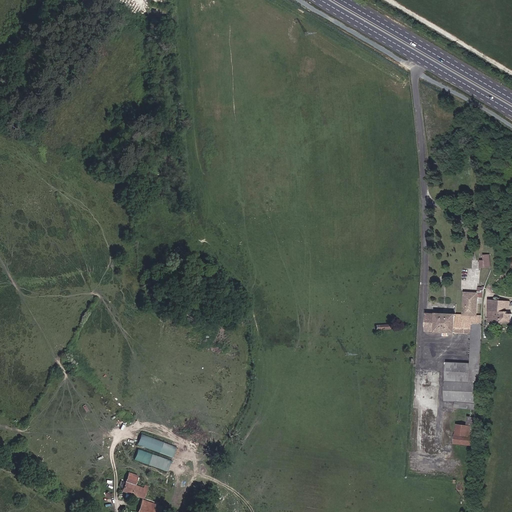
[(477,315),(478,297),(483,297),(483,291),(484,291),(484,289),(484,288),(482,288),(478,287),(478,293),(464,292),(463,315),(477,315)]
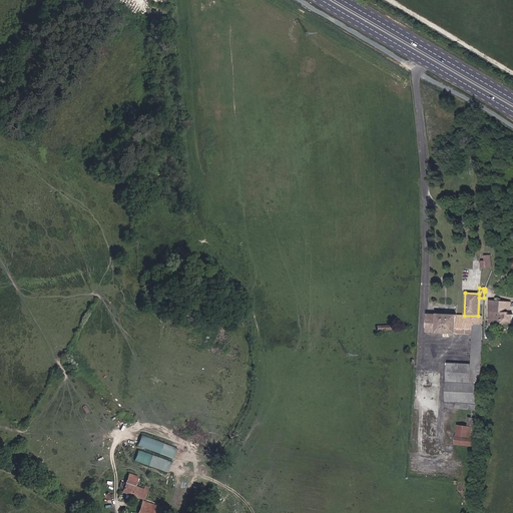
[(512,324),(512,317),(512,315),(509,315),(509,313),(504,313),(504,310),(504,302),(489,301),(489,323),(500,324),(502,324),(512,324)]
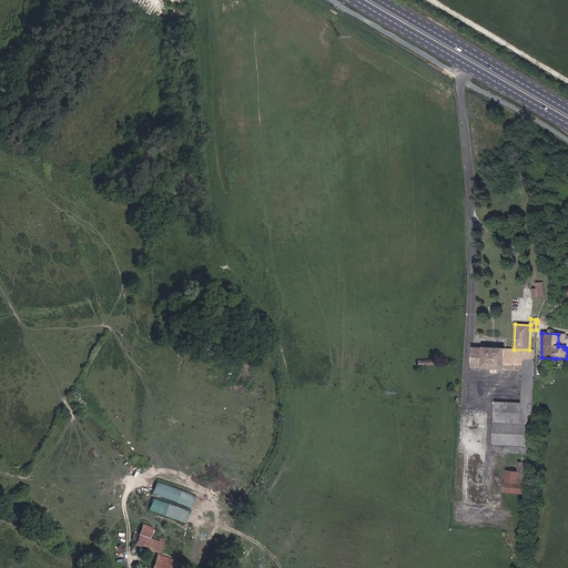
[(505,369),(506,348),(474,347),(473,367),(483,368),(505,369)]
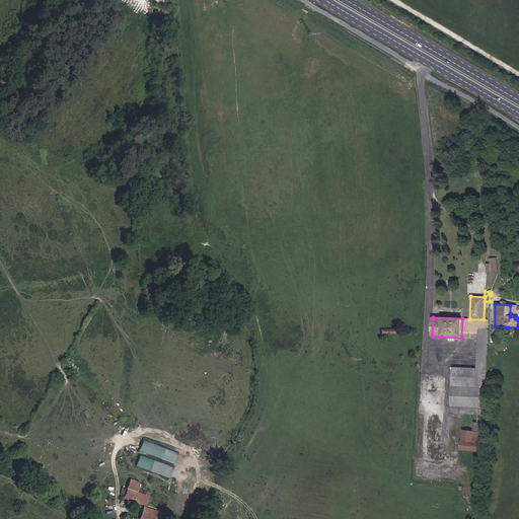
[(486,387),(489,328),(489,319),(484,319),(469,319),(462,318),(461,338),(478,338),(477,369),(453,368),(451,405),(484,409),(486,387)]
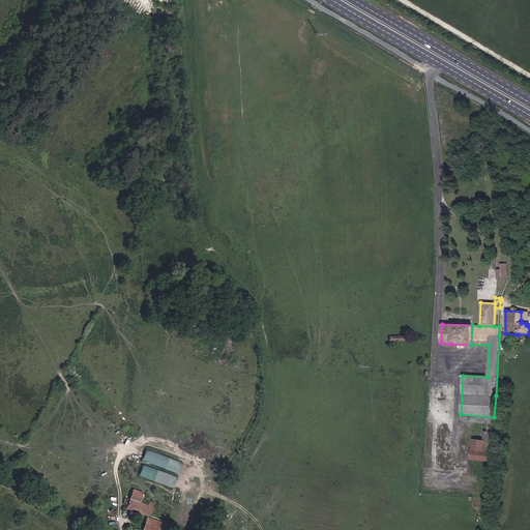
[(491,442),(492,433),(484,432),(483,441),(491,442)]
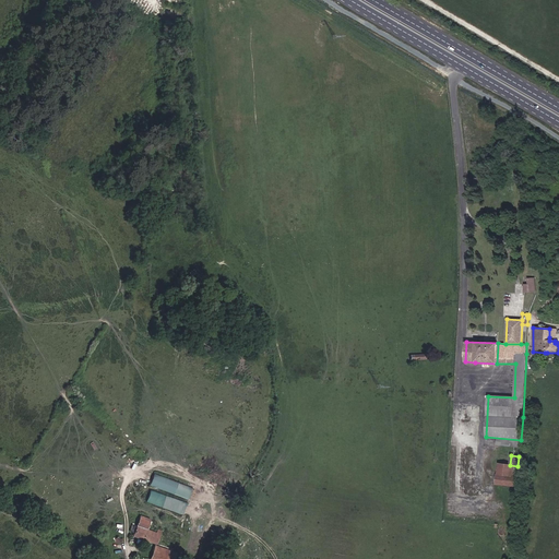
[(515,486),(516,473),(518,473),(518,466),(510,465),(499,463),(497,484),(515,486)]
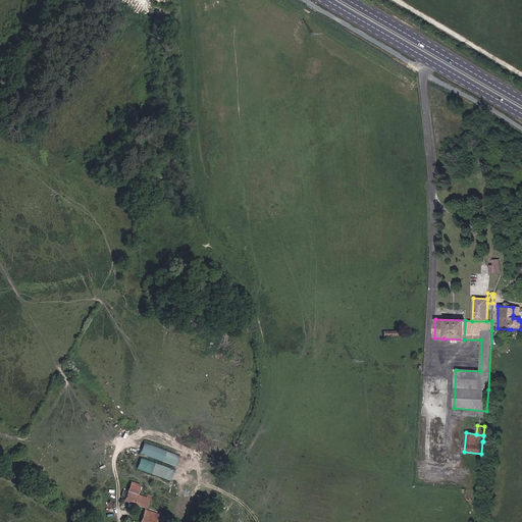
[(180,455),(145,441),(141,453),(176,466),(180,455)]
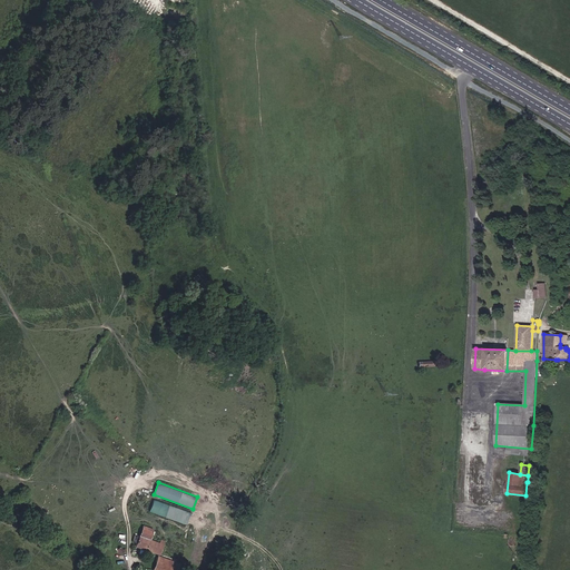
[(155,499),(150,511),(187,524),(192,512),(155,499)]
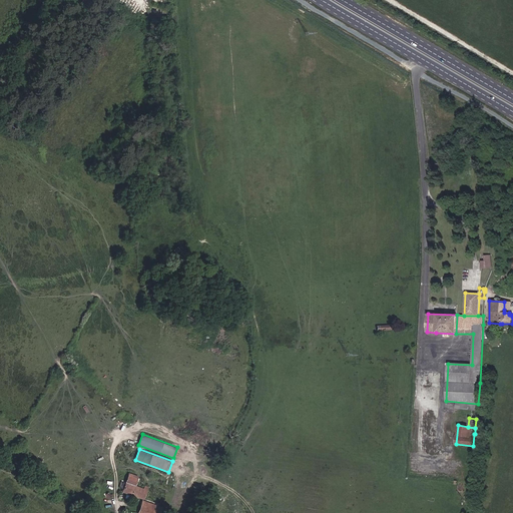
[(143,489),(134,486),(138,477),(129,474),(122,492),(143,499),(148,487),(144,486),(143,489)]
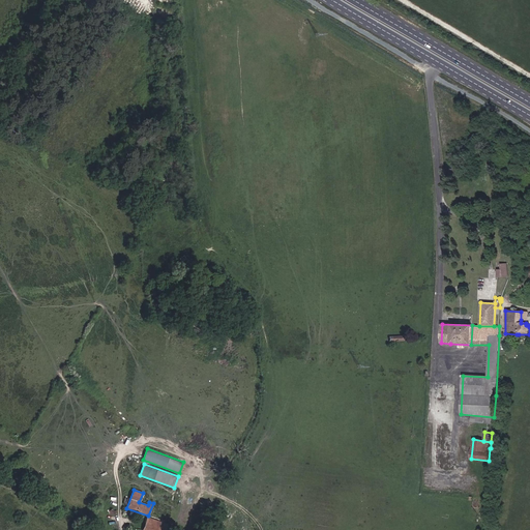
[(143,529),(166,529),(168,525),(147,518),(143,529)]
